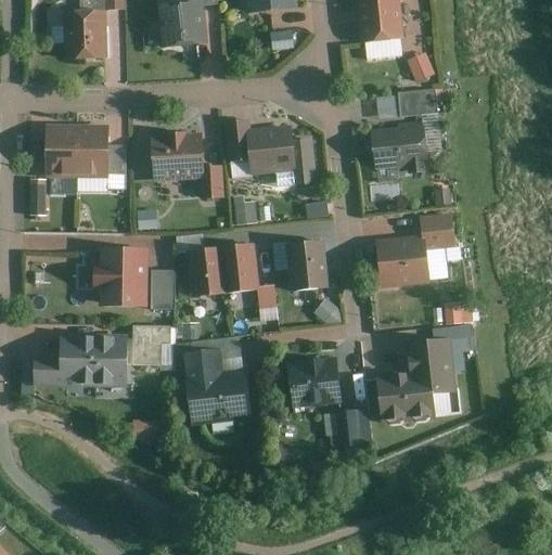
[(118,14),(117,0),(97,0),(99,15),(118,14)]
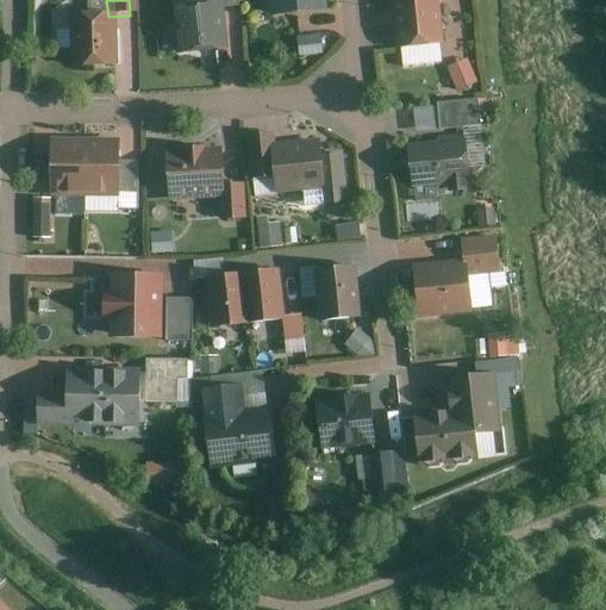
[(197,0),(198,5),(216,4),(217,13),(233,12),(232,0),(197,0)]
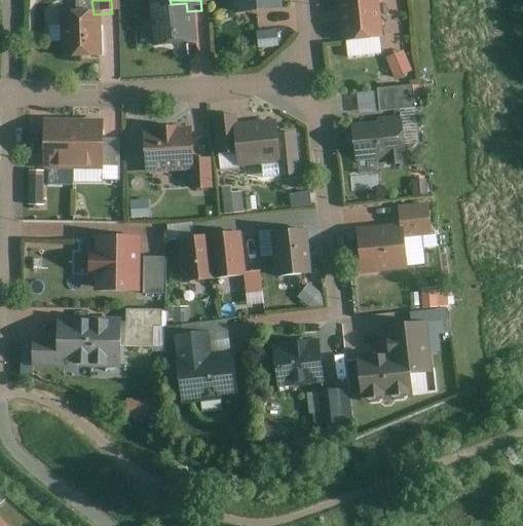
[(275,15),(272,0),(226,0),(230,21),(275,15)]
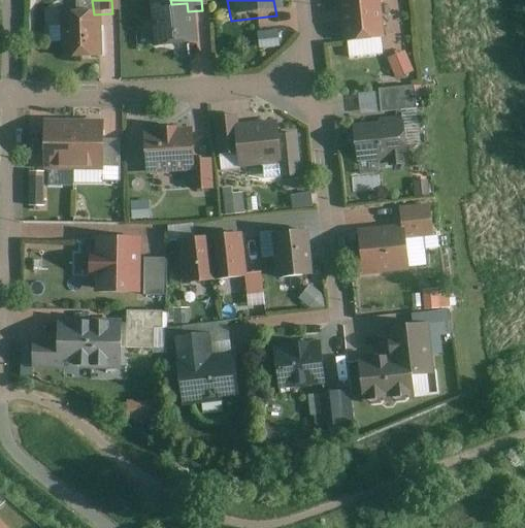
[(339,0),(343,41),(381,37),(378,0),(339,0)]
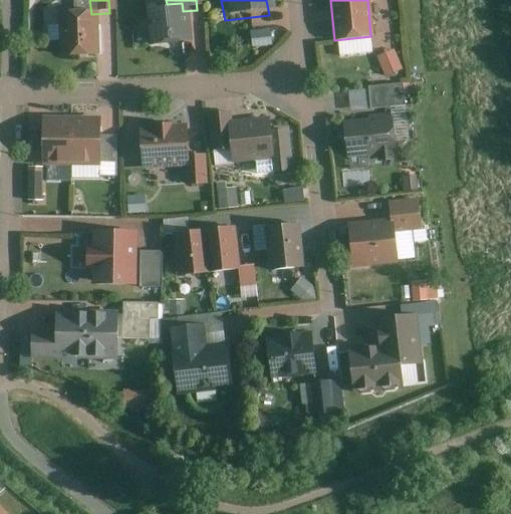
[(167,4),(146,6),(150,51),(187,47),(183,11),(182,3),(167,4)]
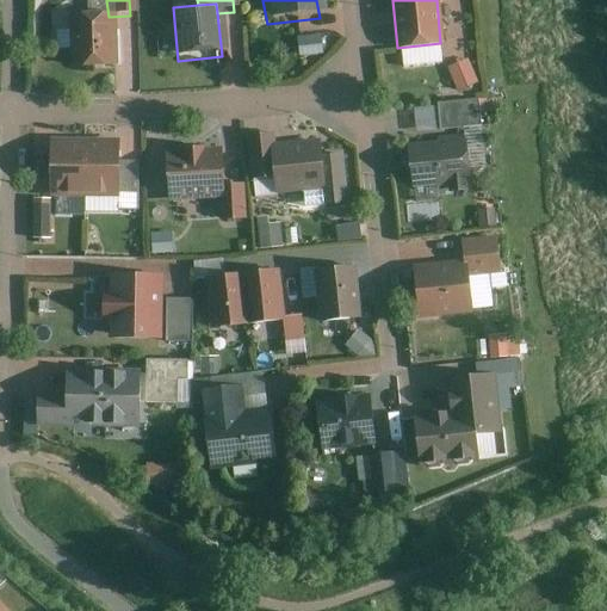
[(110,72),(109,19),(64,20),(67,73),(110,72)]
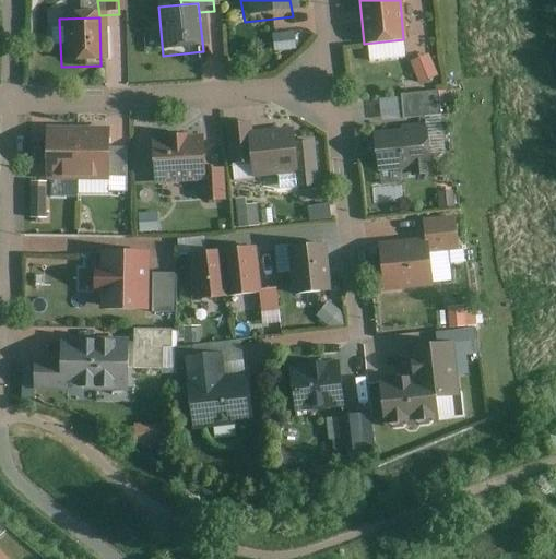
[(272,49),(293,48),(293,34),(271,35),(272,49)]
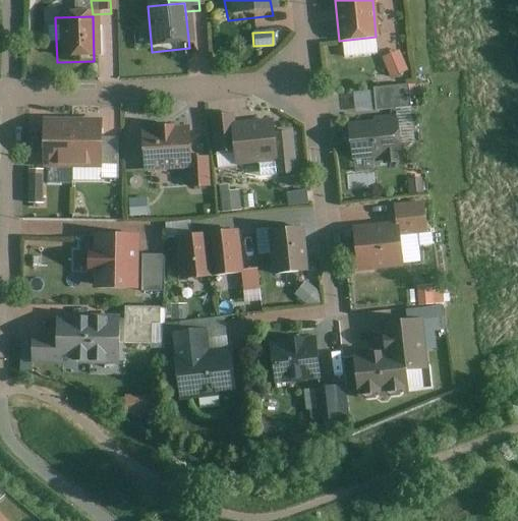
[(405,68),(398,49),(384,55),(391,73),(405,68)]
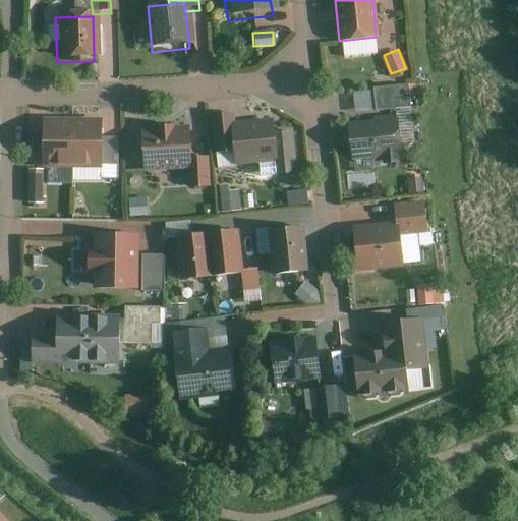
[(409,82),(373,85),(377,107),(411,103),(409,82)]
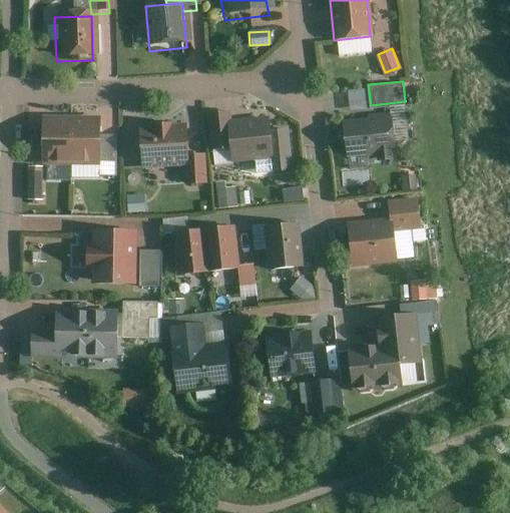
[(231,147),(228,118),(227,109),(207,111),(211,149),(231,147)]
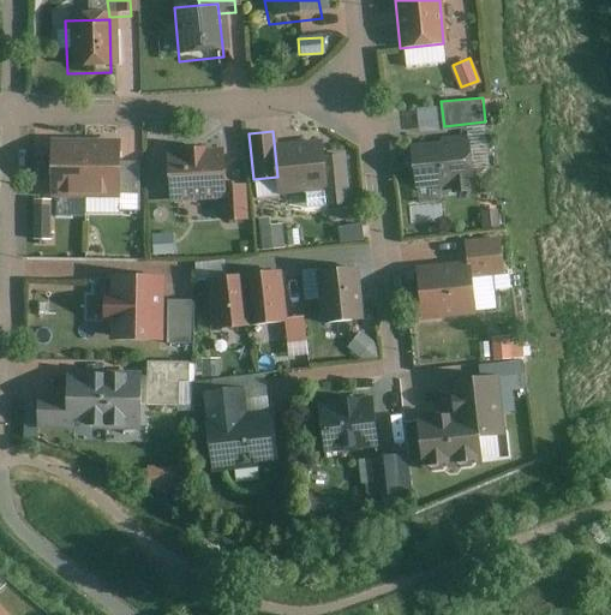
[(84,196),(84,137),(48,137),(48,171),(48,196),(84,196)]
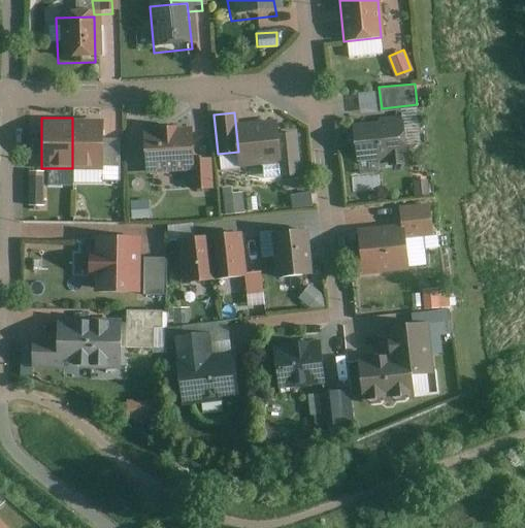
[(101,118),(72,118),(72,168),(101,168),(101,118)]
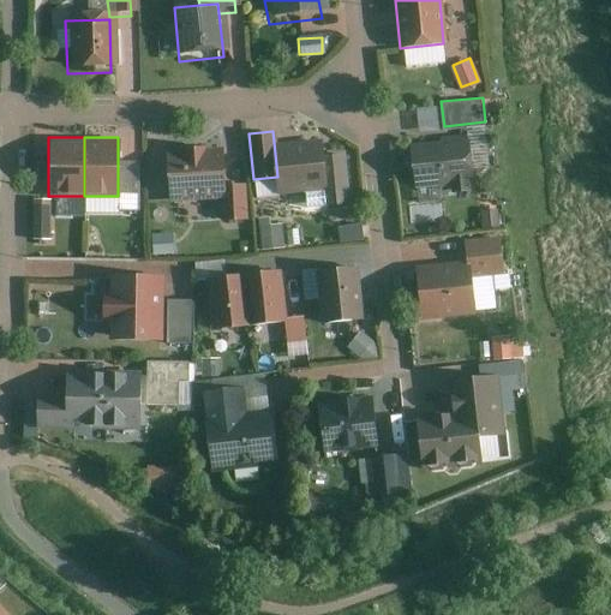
[(322,137),(274,142),(277,177),(279,193),(327,189),(322,137)]
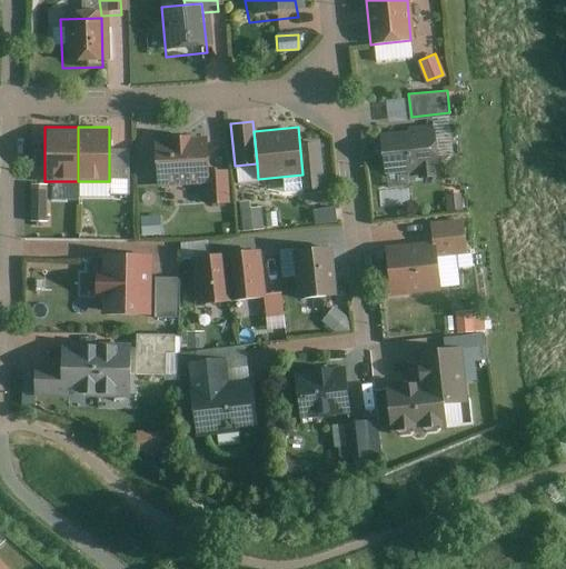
[(434,127),(380,132),(386,177),(438,170),(434,127)]
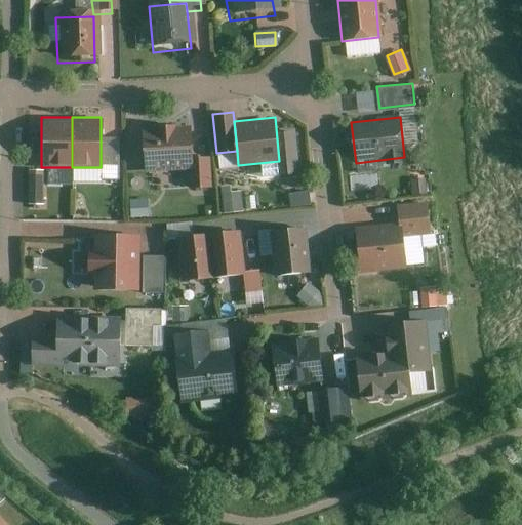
[(189,126),(142,128),(144,170),(189,168),(191,168),(190,155),(189,126)]
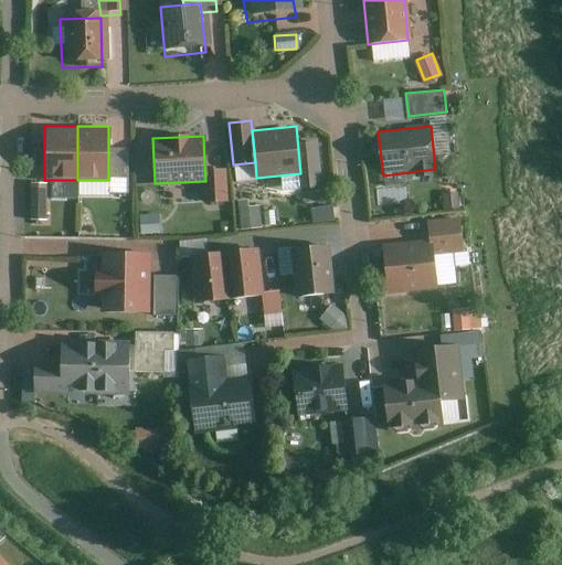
[(44,180),(44,157),(30,157),(29,193),(44,193),(44,180)]
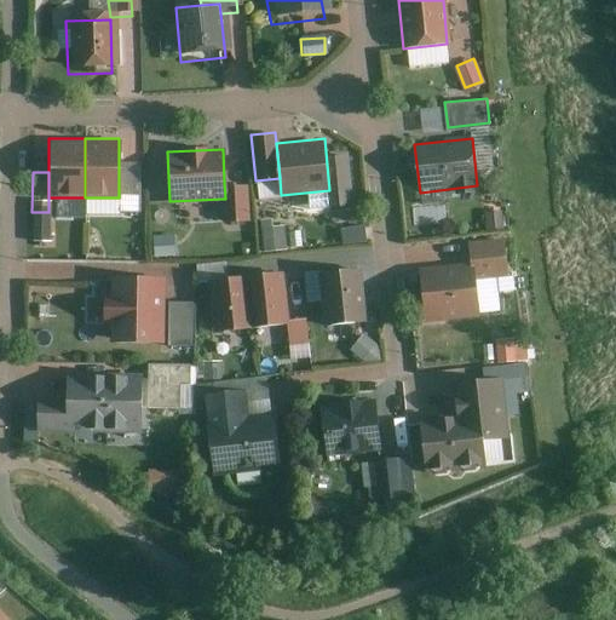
[(247,182),(224,183),(225,199),(223,199),(225,223),(251,220),(247,182)]
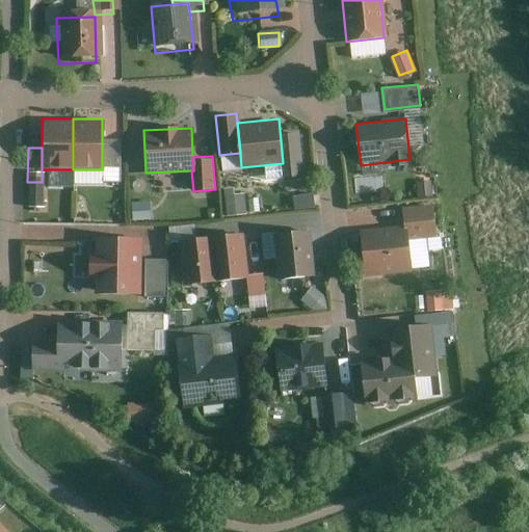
[(222,195),(227,217),(244,213),(241,192),(222,195)]
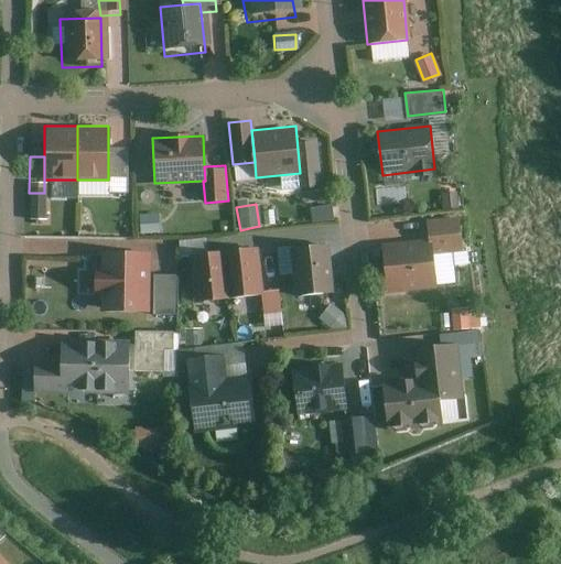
[(429,221),(432,245),(433,252),(461,249),(457,218),(429,221)]
